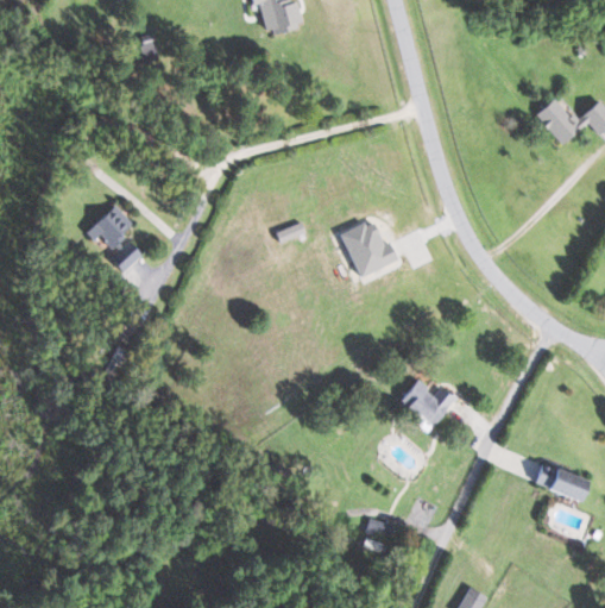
[(266,33),(303,26),(297,0),(294,0),(287,1),(287,0),(251,0),(252,6),(260,5),(266,33)]
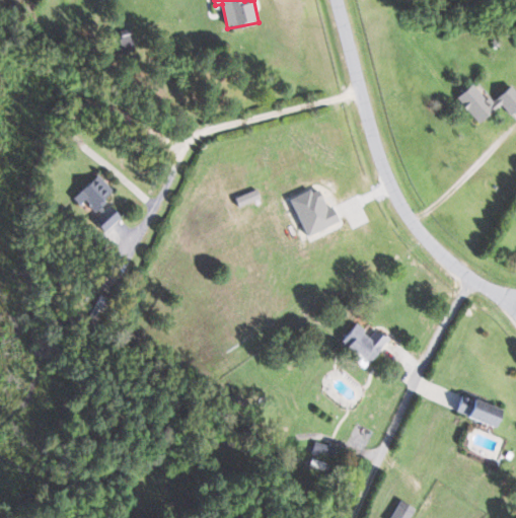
[(125,56),(137,53),(132,31),(120,34),(125,56)]
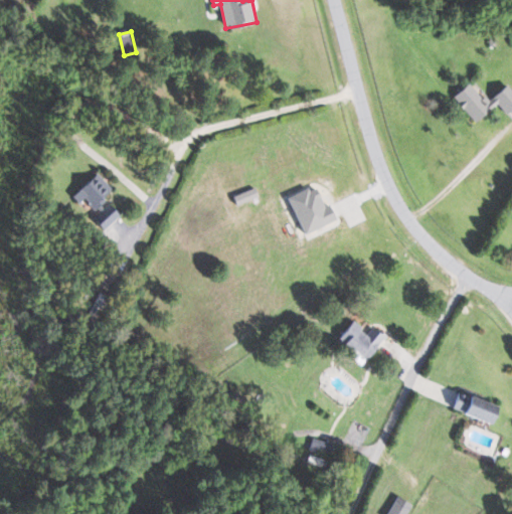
[(477,124),(499,105),(507,115),(511,110),(511,89),(508,84),(489,103),(471,82),(454,98),(477,124)]
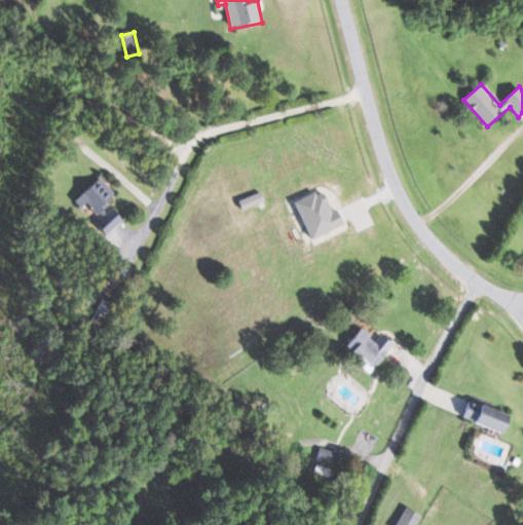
[(81,208),(86,202),(98,215),(118,195),(101,177),(75,200),(81,208)]
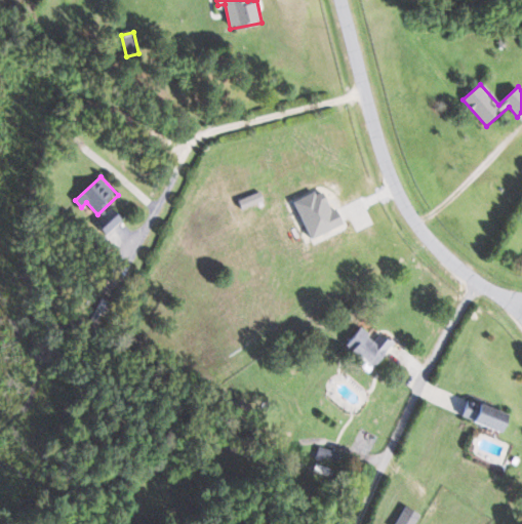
[(293,200),(311,239),(342,226),(324,187),(293,200)]
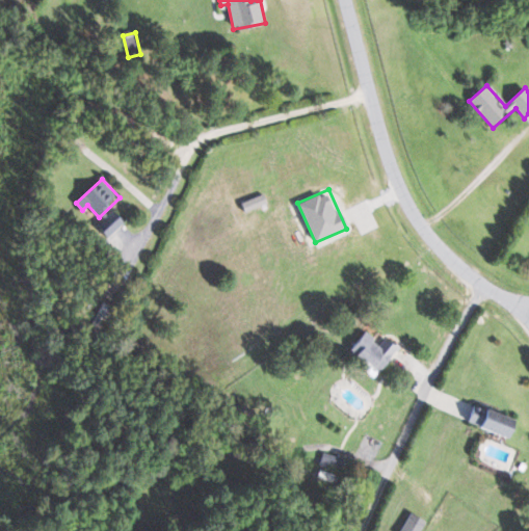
[(126,223),(114,211),(98,226),(109,238),(126,223)]
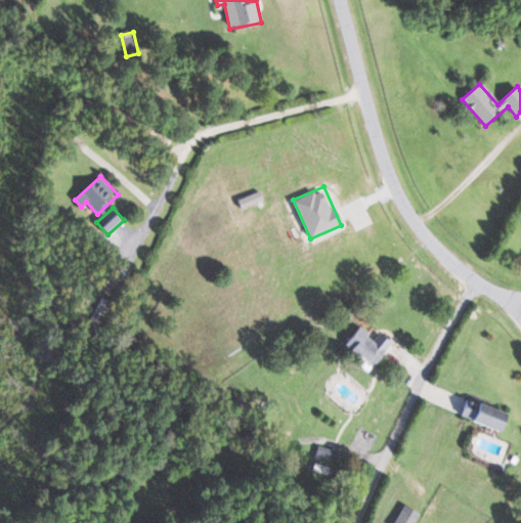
[(343,346),(370,371),(394,344),(381,332),(375,339),(361,327),(343,346)]
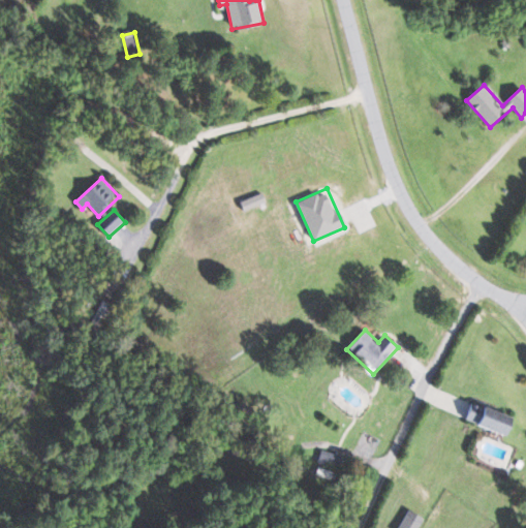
[(511,417),(478,406),(475,414),(468,412),(464,422),(503,436),(511,417)]
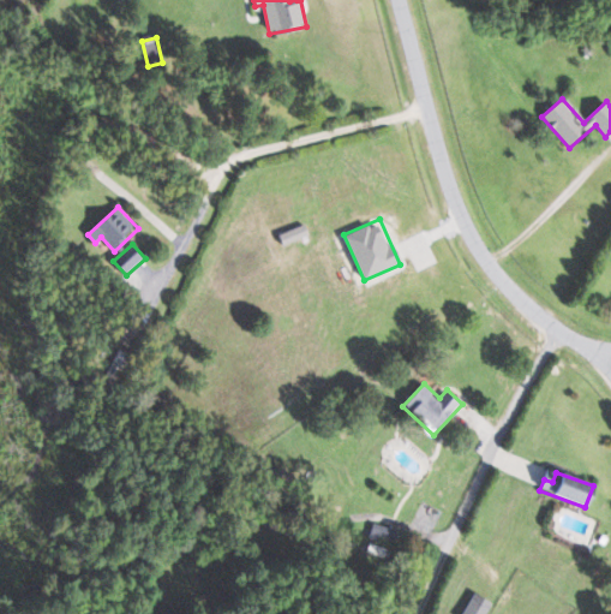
[(486,613),(492,602),(474,594),(465,613),(486,613)]
